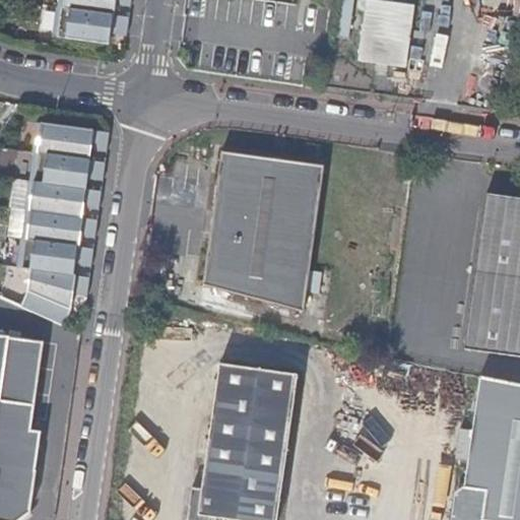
[(58,0),(58,7),(113,14),(114,5),(130,7),(131,0),(58,0)]
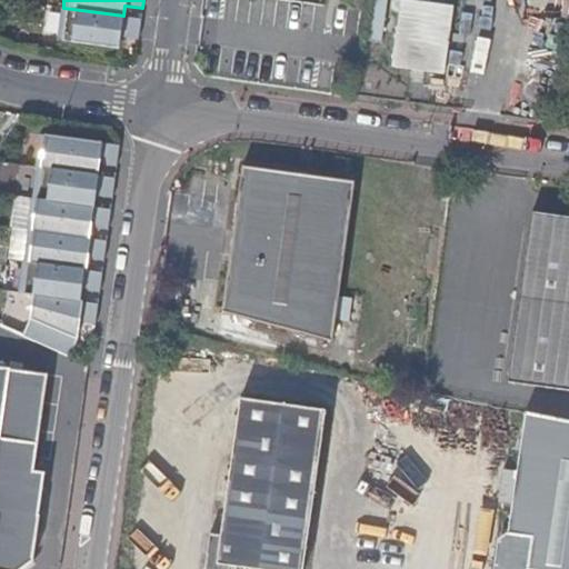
[(455,5),(421,0),(401,0),(393,67),(412,68),(426,70),(445,72),(455,5)]
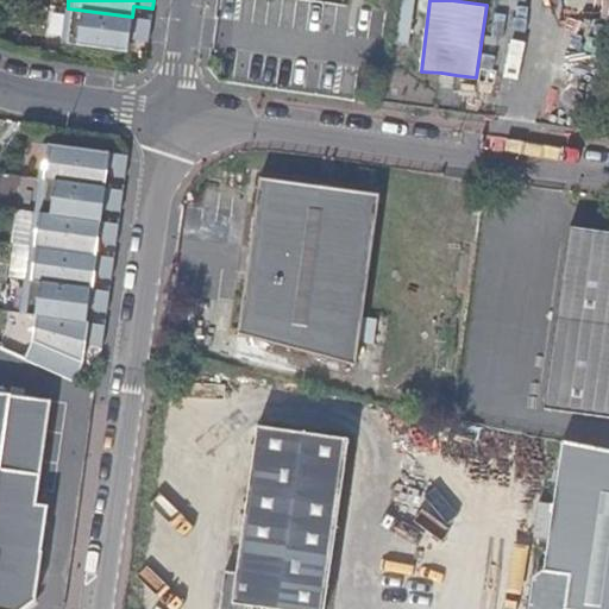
[(68,8),(67,8),(61,43),(127,51),(130,39),(148,42),(151,20),(132,17),(68,8)]
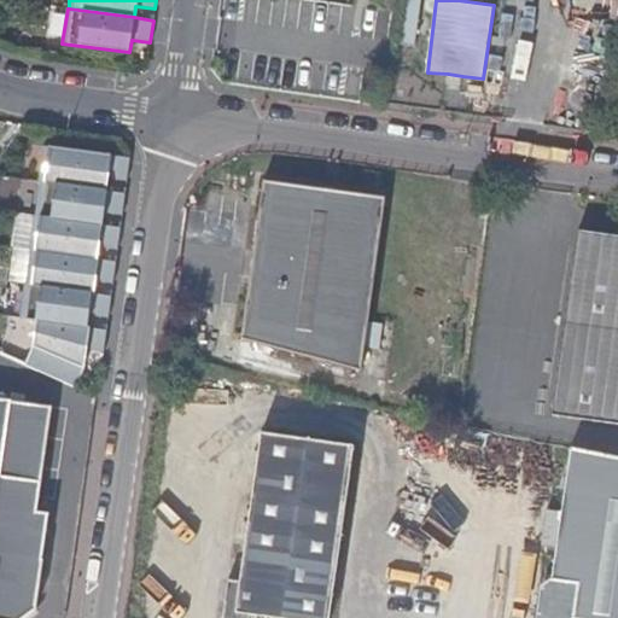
[(130,157),(44,146),(41,180),(44,181),(108,190),(109,179),(128,180),(130,157)]
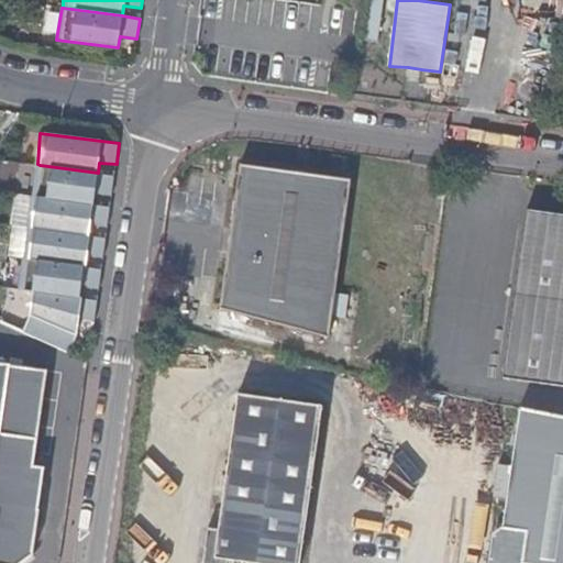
[(0,177),(14,180),(19,163),(0,158),(0,177)]
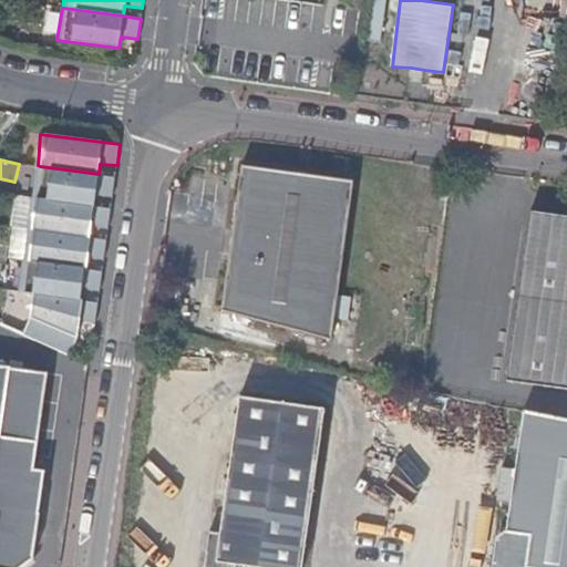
[(353,179),(241,164),(222,310),(332,340),(353,179)]
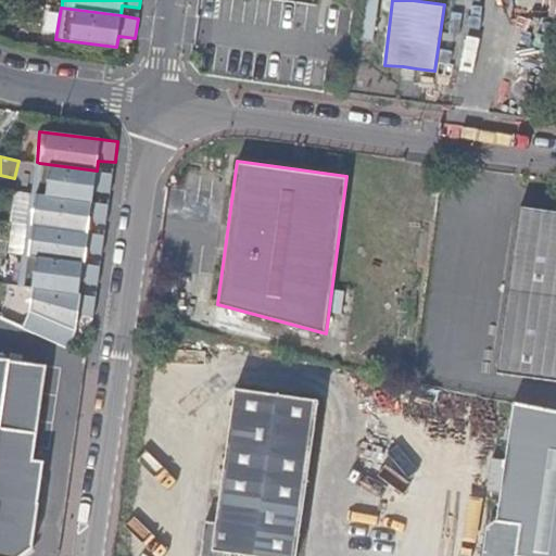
[(97,171),(39,163),(36,193),(95,202),(96,191),(113,192),(114,173),(97,171)]
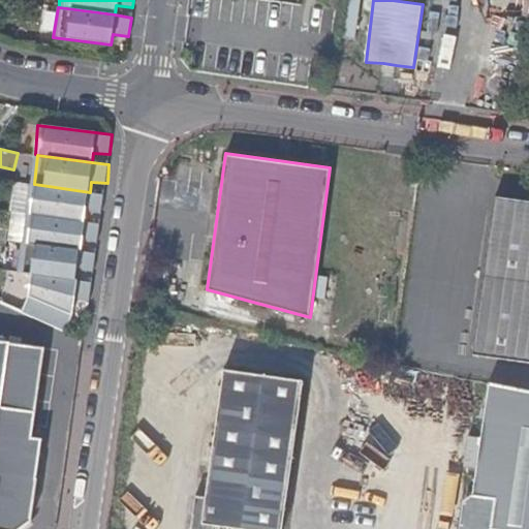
[(18,182),(7,238),(19,240),(30,184),(18,182)]
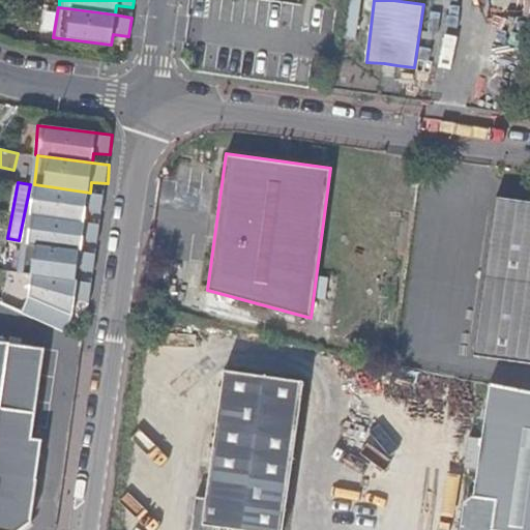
[(34,184),(32,184),(28,214),(30,214),(86,222),(87,211),(104,214),(107,195),(90,193),(34,184)]
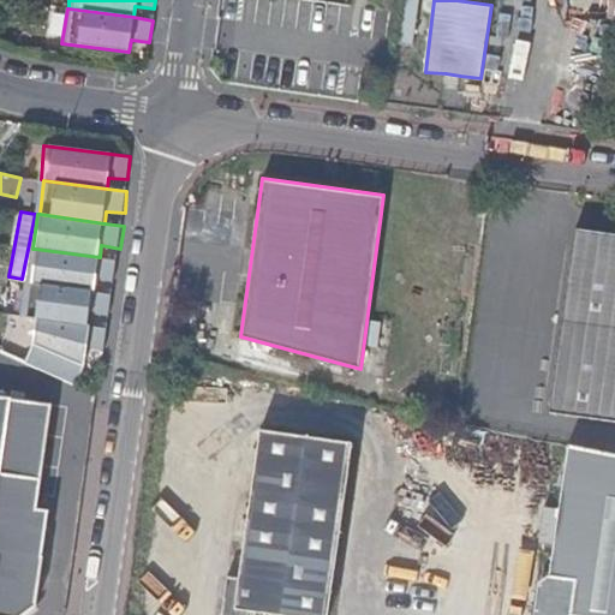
[(614,232),(577,227),(550,412),(614,421),(614,232)]
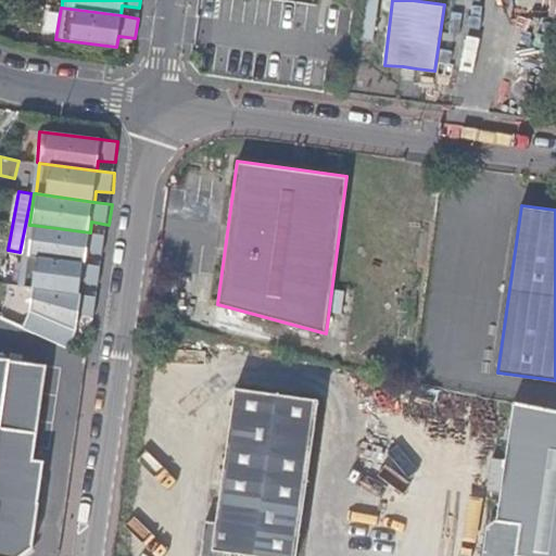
[(90,232),(32,225),(27,256),(86,264),(87,253),(104,255),(108,236),(90,232)]
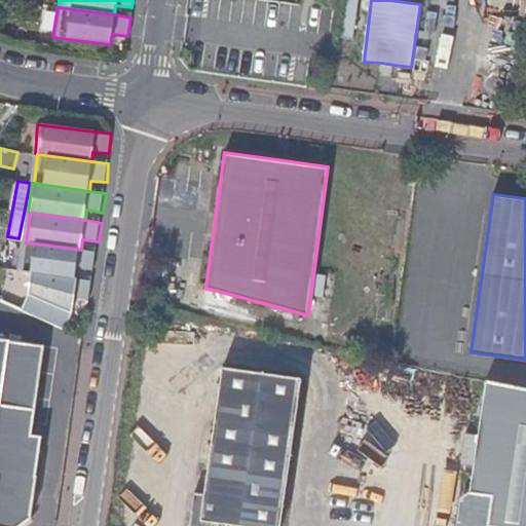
[(26,242),(25,241),(20,270),(34,272),(77,277),(79,268),(96,270),(98,252),(81,250),(26,242)]
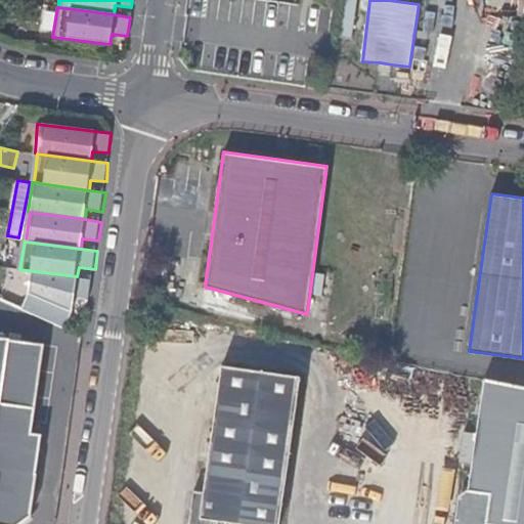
[(34,271),(31,292),(25,310),(67,330),(74,311),(76,297),(91,299),(93,279),(77,276),(34,271)]
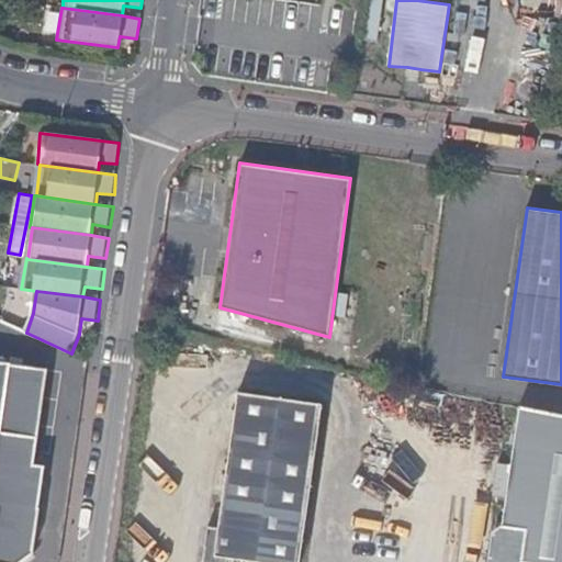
[(48,368),(0,360),(0,561),(20,561),(34,553),(46,465),(35,463),(48,368)]
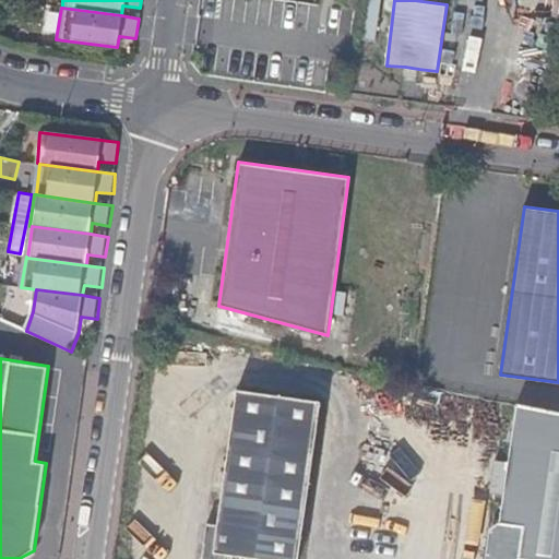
[(404,384),(394,382),(391,394),(402,396),(404,384)]
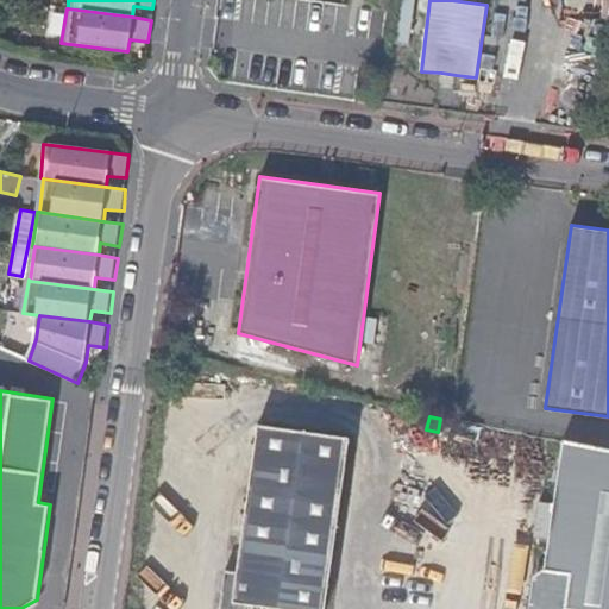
[(325,608),(350,438),(258,425),(238,572),(225,569),(220,607),(220,608),(246,608),(246,604),(278,608),(325,608)]
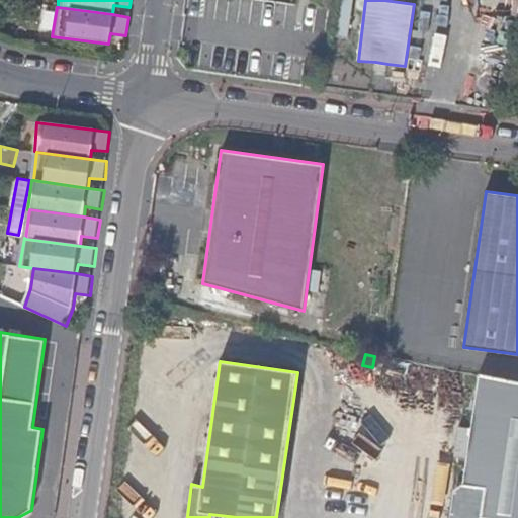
[(517,517),(517,380),(480,373),(457,517),(517,517)]
